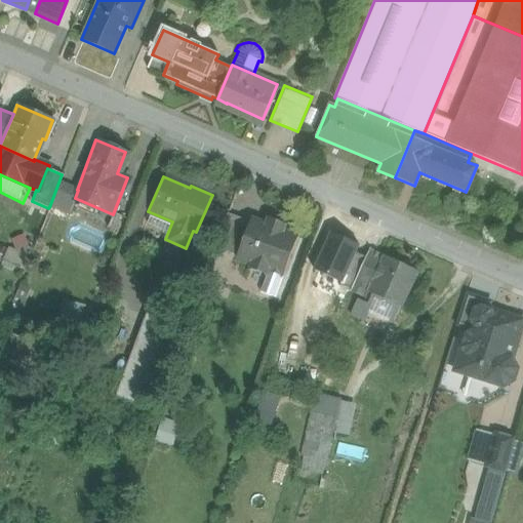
[(77,190),(58,183),(49,207),(68,214),(75,198),(78,190),(77,190)]
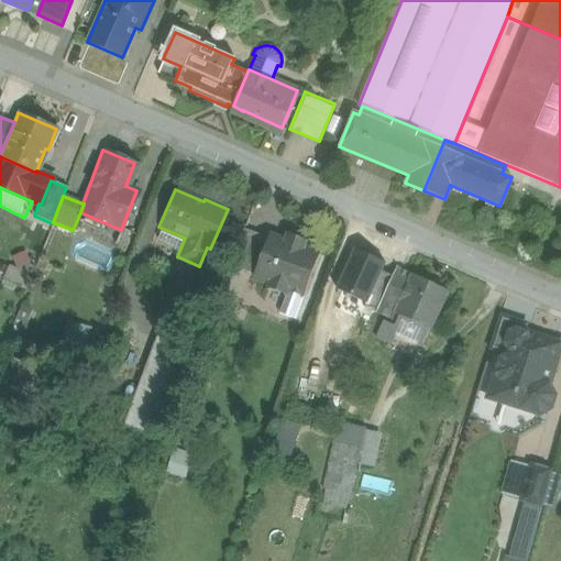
[(230,264),(254,274),(267,238),(243,228),(230,264)]
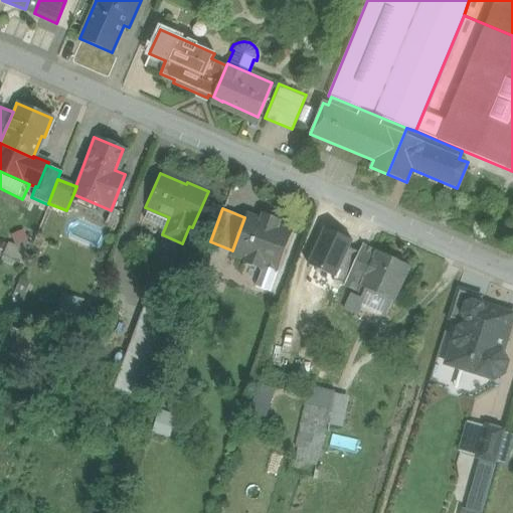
[(280,220),(263,213),(261,219),(245,214),(244,217),(232,250),(231,253),(246,260),(244,263),(261,269),(262,265),(277,271),(292,231),(277,225),(280,220)]
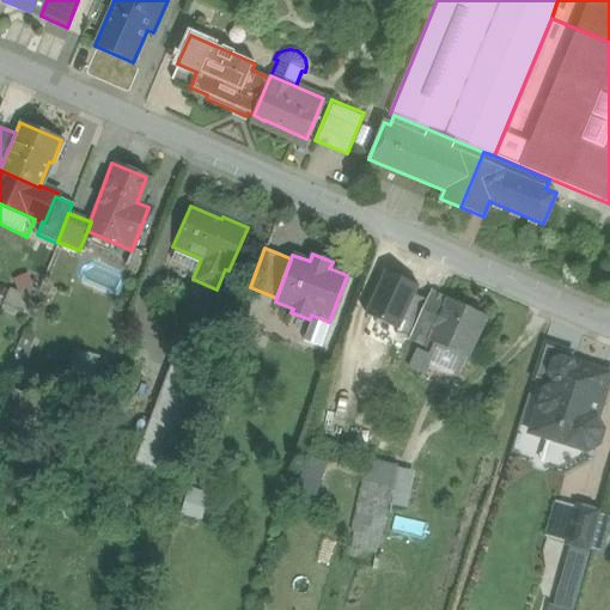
[(446,298),(402,278),(401,280),(400,280),(390,275),(389,276),(390,276),(371,319),(370,318),(368,321),(426,347),(429,341),(428,340),(446,298)]
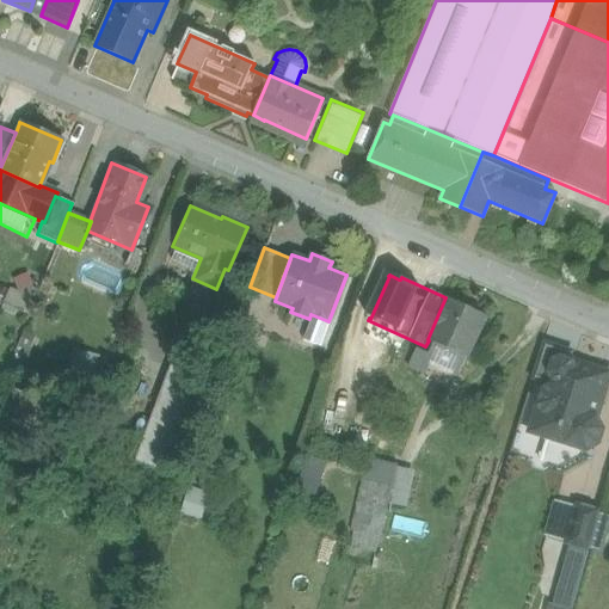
[(486,315),(446,297),(428,339),(429,340),(467,357),(486,315)]
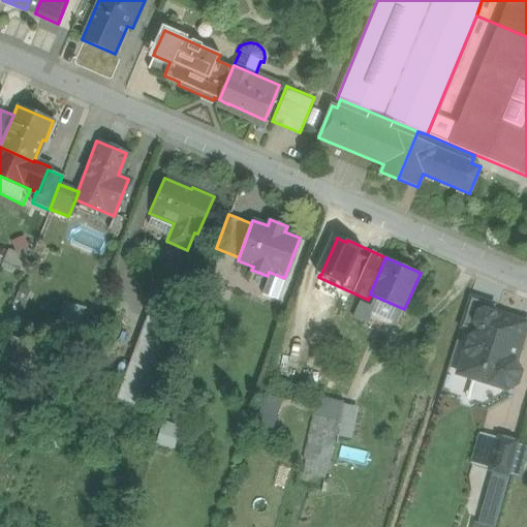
[(284,278),(269,272),(268,276),(261,293),(276,300),(284,278)]
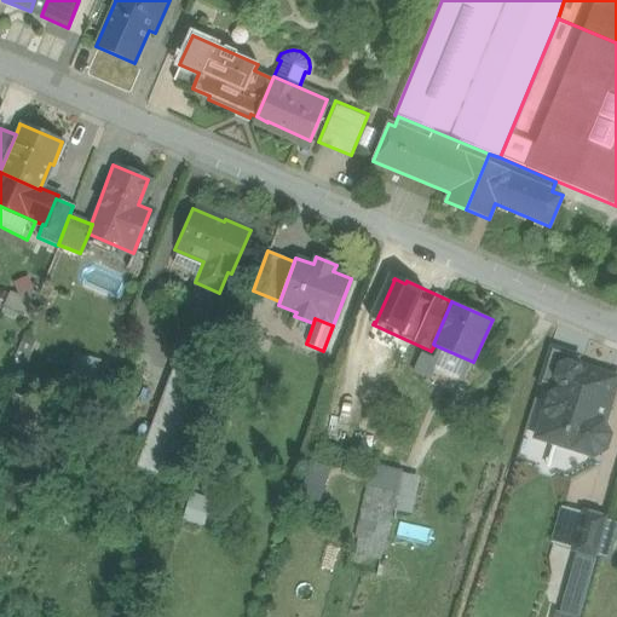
[(33,340),(22,336),(18,346),(29,350),(33,340)]
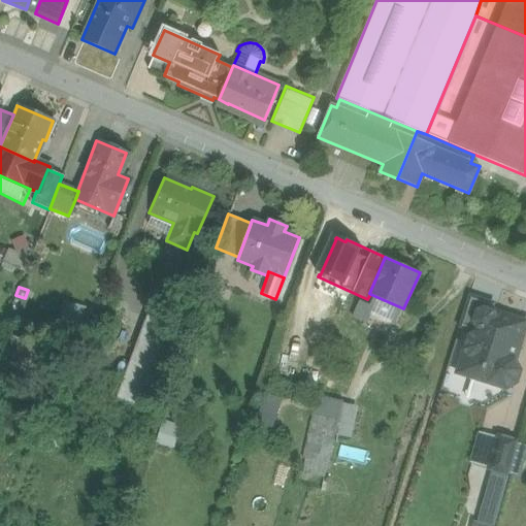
[(179,300),(154,290),(143,319),(151,322),(169,329),(179,300)]
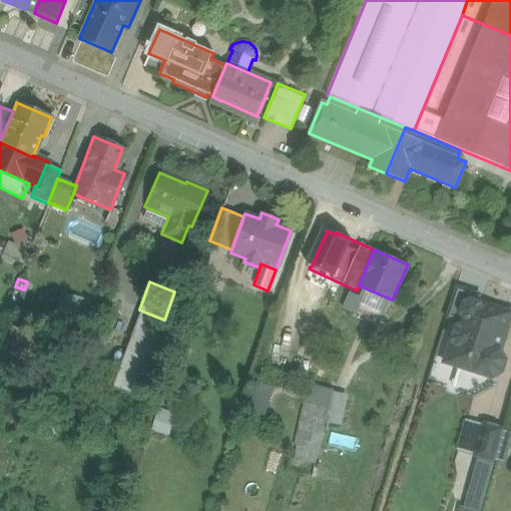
[(357,291),(352,303),(384,317),(392,300),(360,286),(357,291)]
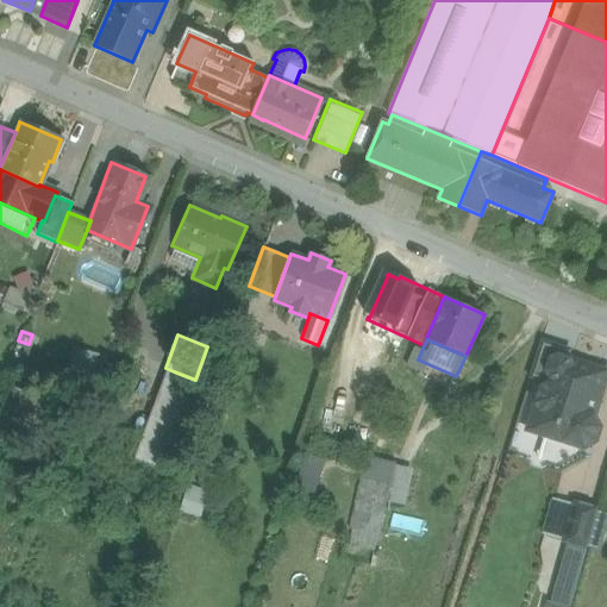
[(540,342),(529,376),(543,380),(549,360),(562,364),(563,364),(564,357),(567,351),(540,342)]
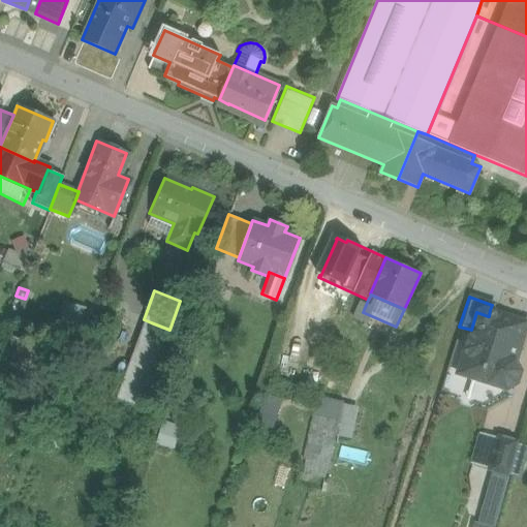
[(504,315),(498,319),(489,316),(488,316),(476,312),(471,330),(462,359),(484,366),(483,369),(485,370),(484,373),(488,380),(487,382),(505,389),(516,382),(520,371),(515,361),(518,353),(512,343),(515,335),(522,332),(516,319),(504,315)]
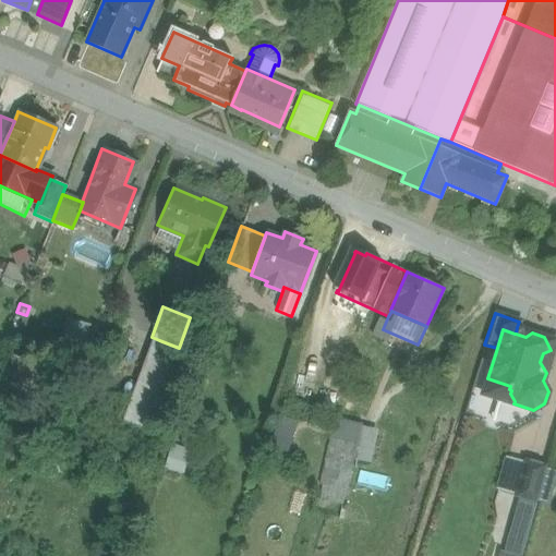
[(555,342),(555,340),(544,337),(551,350),(543,353),(540,362),(546,373),(555,342)]
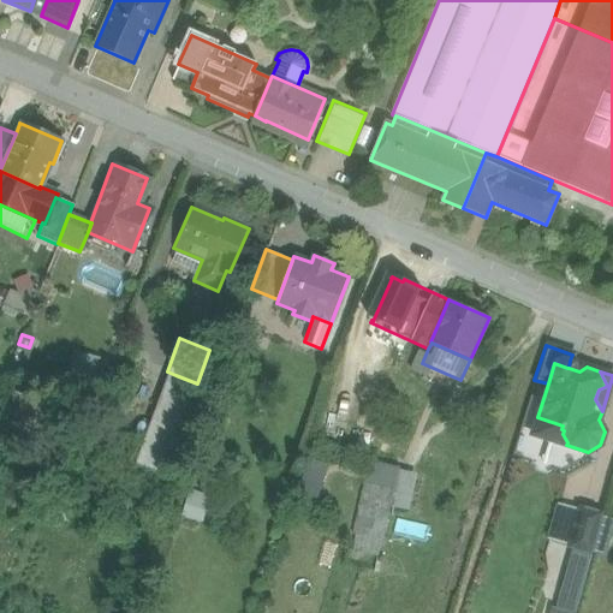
[(197,384),(176,375),(158,422),(149,418),(132,462),(137,464),(162,474),(197,384)]
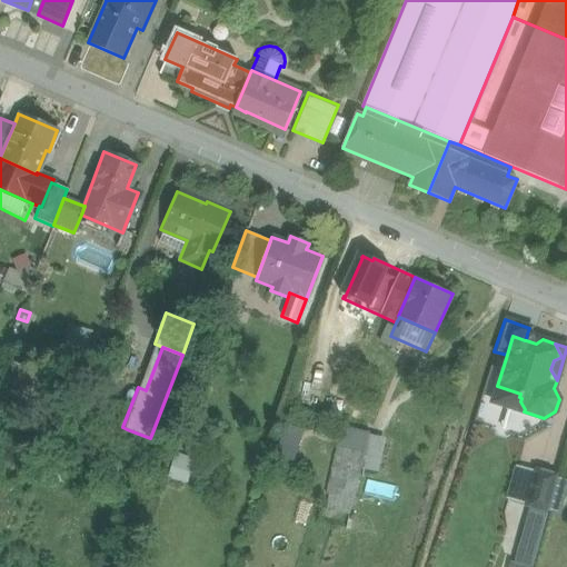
[(520,394),(497,386),(493,401),(524,411),(525,409),(520,401),(521,398),(519,397),(520,394)]
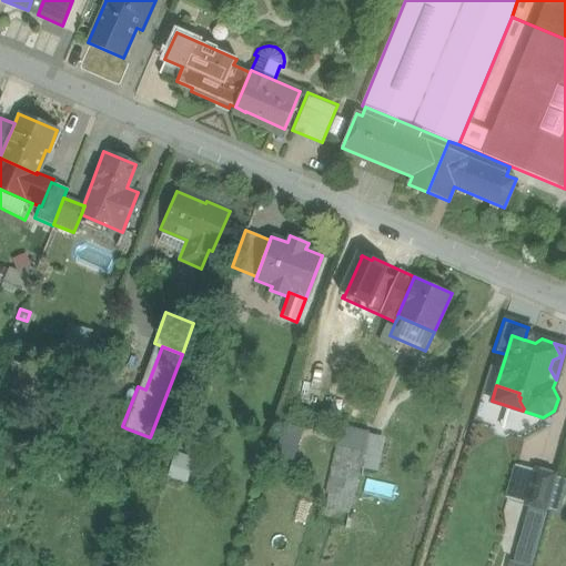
[(290,465),(302,427),(286,422),(273,460),(290,465)]
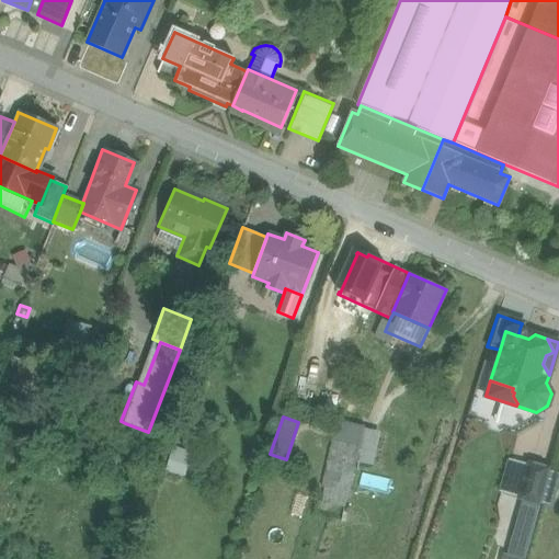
[(362,426),(337,421),(326,475),(350,480),(362,426)]
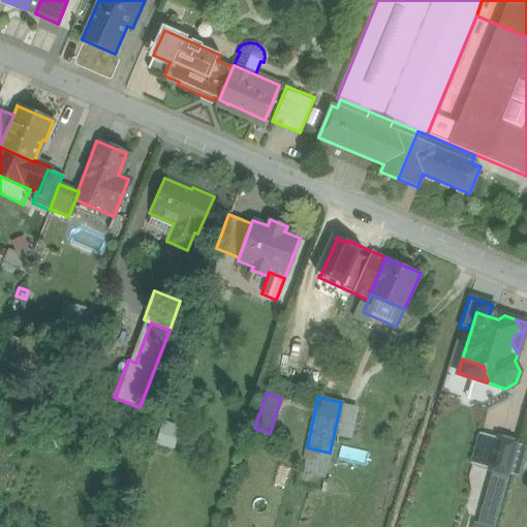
[(498,436),(489,470),(491,471),(506,475),(516,441),(498,436)]
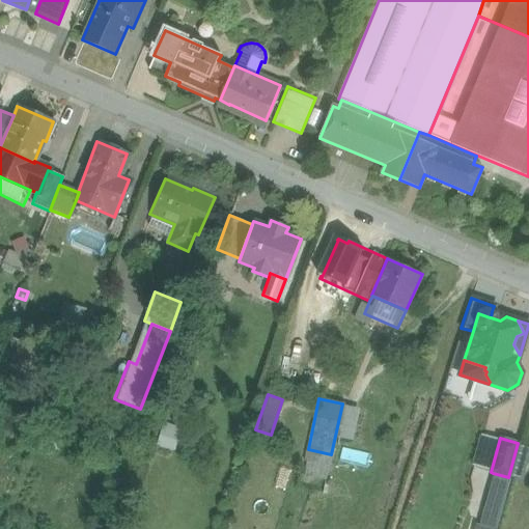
[(493,473),(481,514),(497,519),(508,477),(493,473)]
